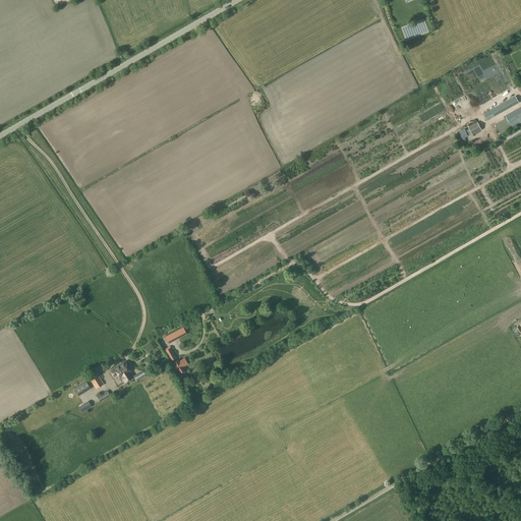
[(515,96),(483,114),(486,121),(519,103),(515,96)]
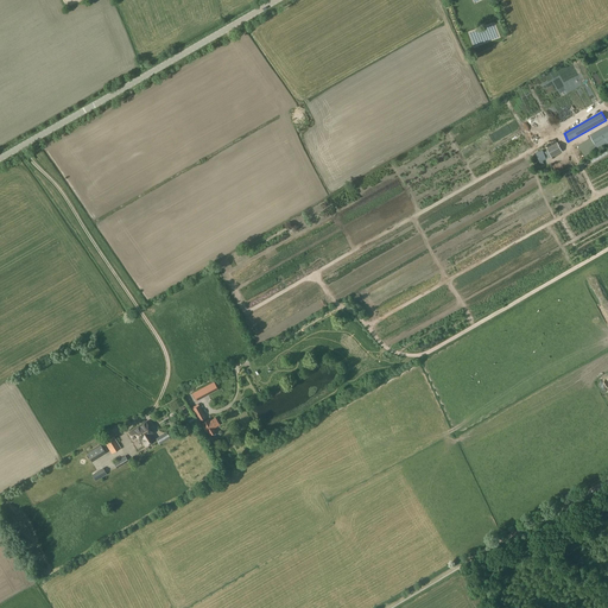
[(607,125),(590,135),(597,149),(607,141),(607,125)]
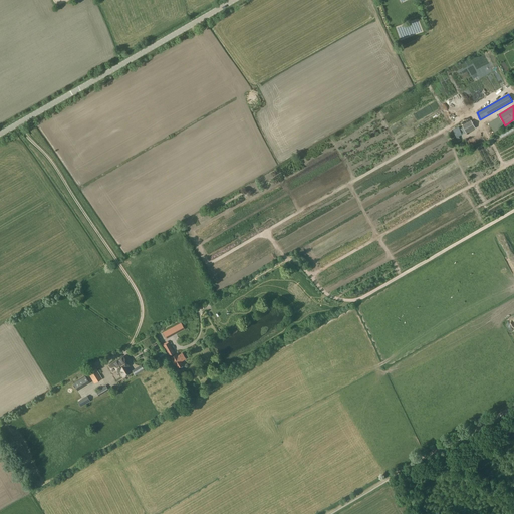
[(476,127),(471,120),(462,125),(467,133),(476,127)]
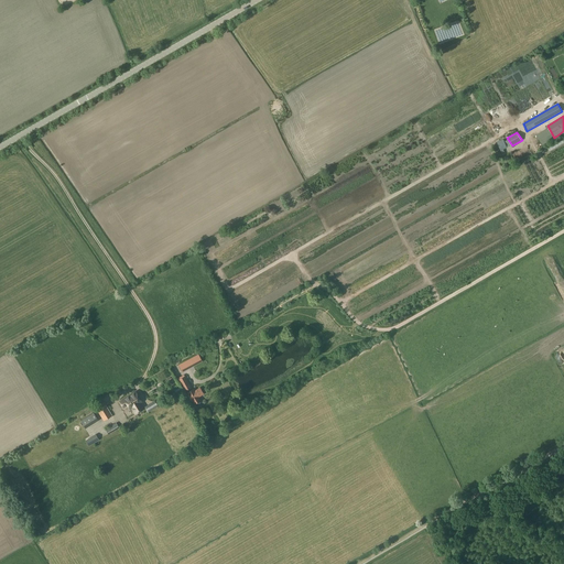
[(507,148),(503,140),(497,142),(501,153),(505,152),(503,150),(507,148)]
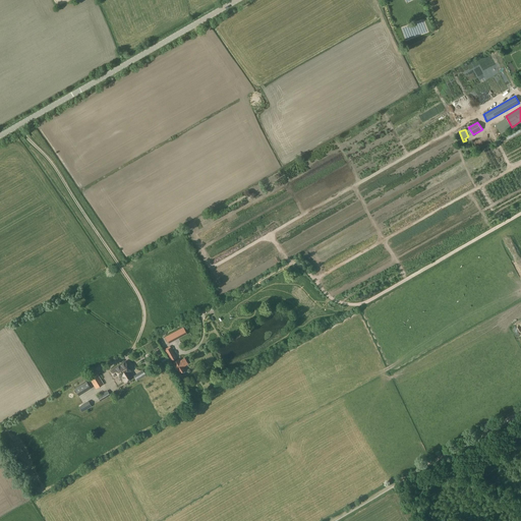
[(508,251),(512,256),(517,252),(513,247),(508,251)]
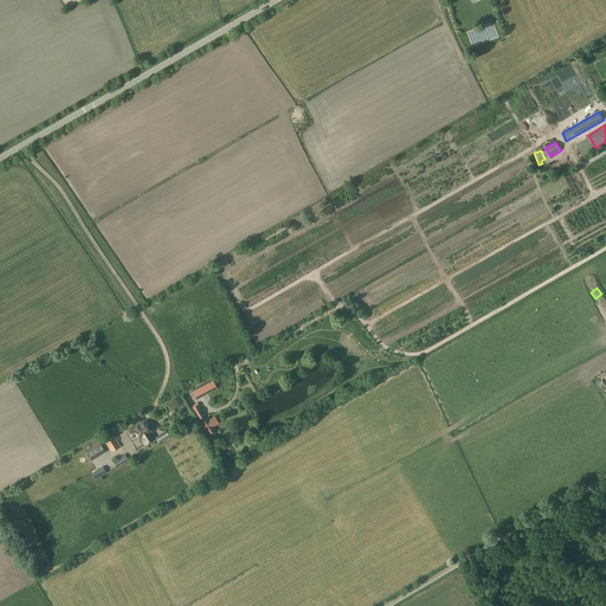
[(213,389),(212,387),(216,385),(213,381),(199,388),(202,394),(213,389)]
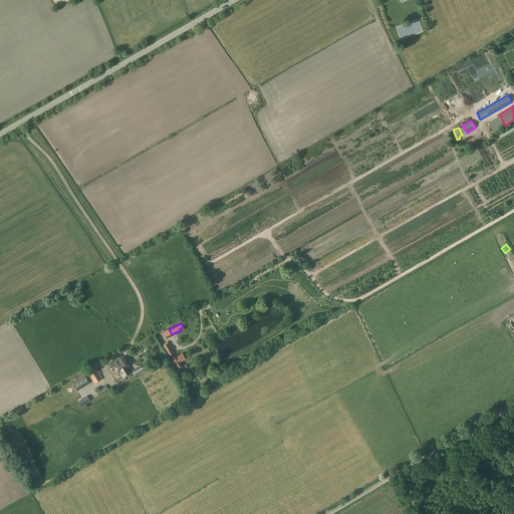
[(165,348),(168,355),(174,352),(170,345),(165,348)]
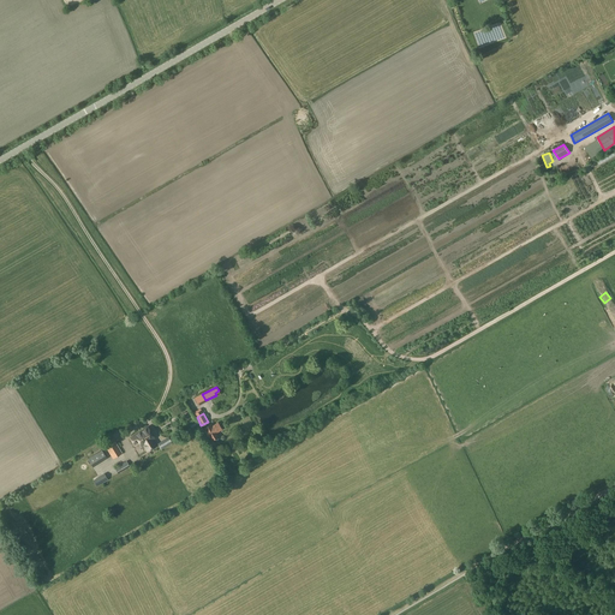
[(212,425),(212,424),(208,427),(212,431),(208,434),(212,440),(218,436),(216,434),(222,430),(218,423),(212,425)]
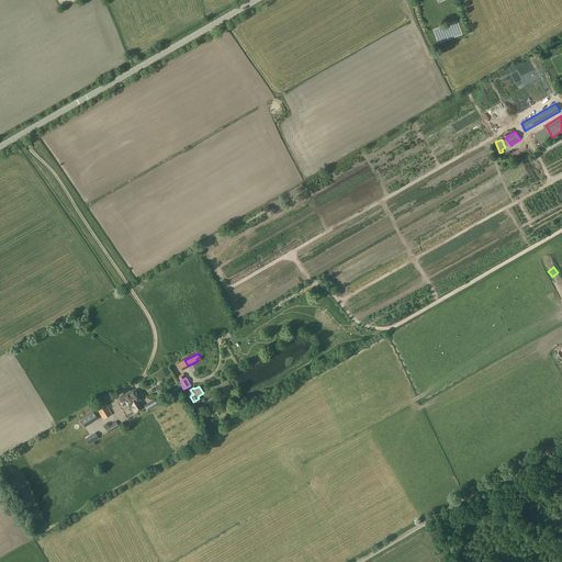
[(144,407),(141,401),(142,401),(135,390),(120,400),(123,406),(126,404),(130,408),(132,407),(135,413),(144,407)]
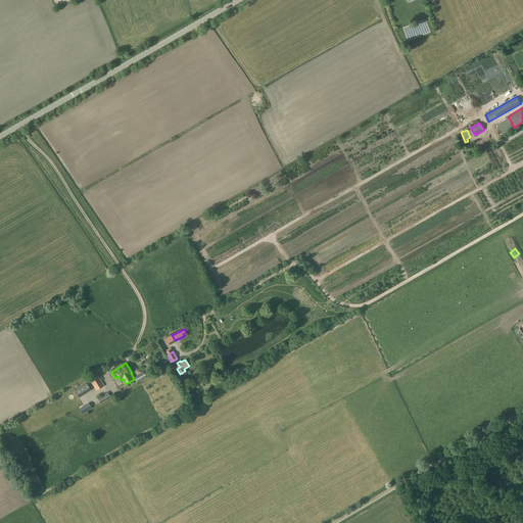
[(133,376),(136,381),(145,377),(142,371),(133,376)]
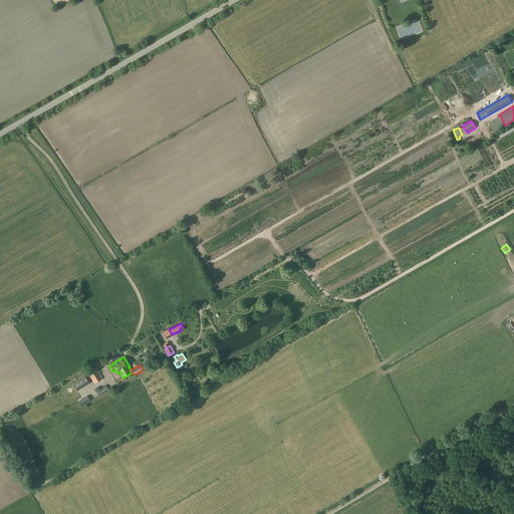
[(87,373),(94,383),(102,378),(97,370),(95,368),(87,373)]
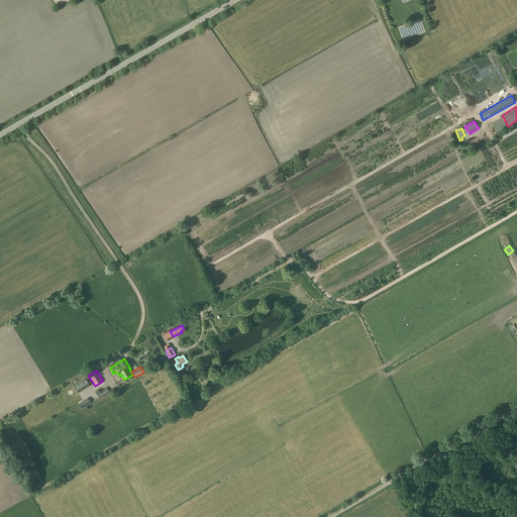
[(86,378),(74,386),(78,393),(90,385),(86,378)]
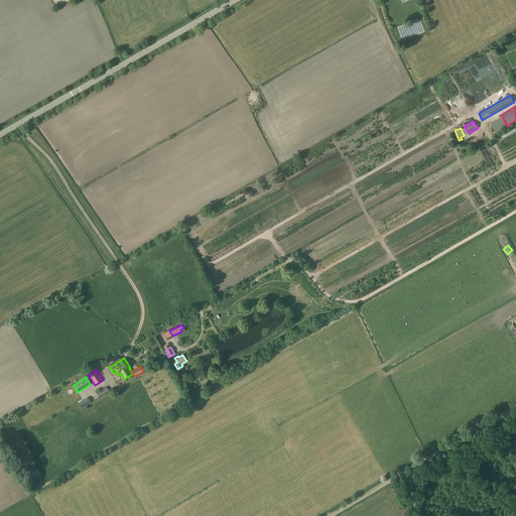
[(96,392),(99,397),(109,391),(104,384),(97,388),(98,390),(96,392)]
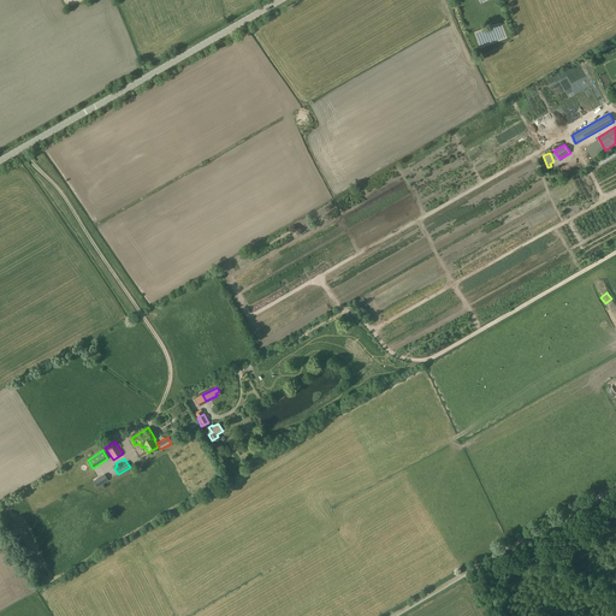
[(108,480),(105,474),(99,478),(96,475),(92,479),(96,486),(108,480)]
